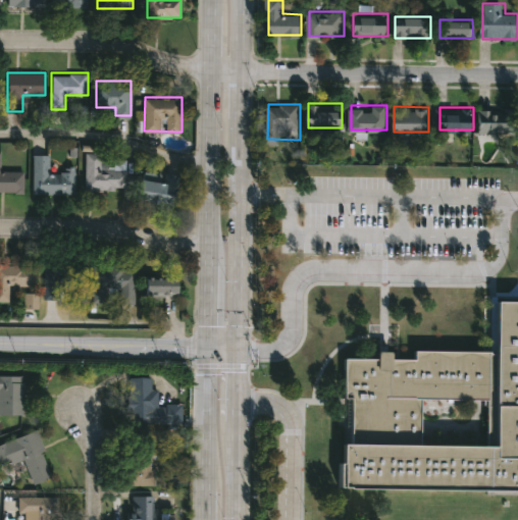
[(515,131),(479,131),(479,107),(515,107),(515,131)]
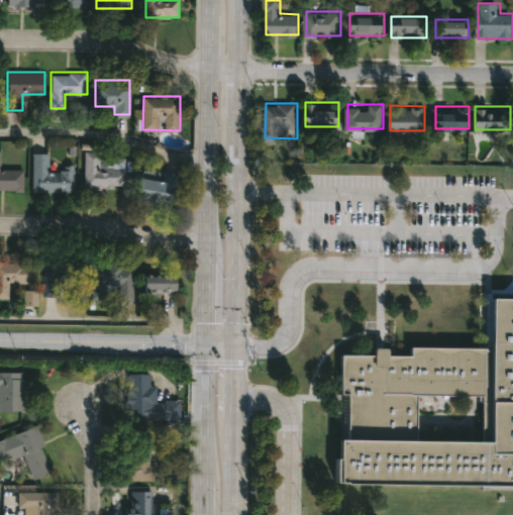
[(0,189),(0,150),(1,150),(1,169),(23,169),(23,189),(0,189)]
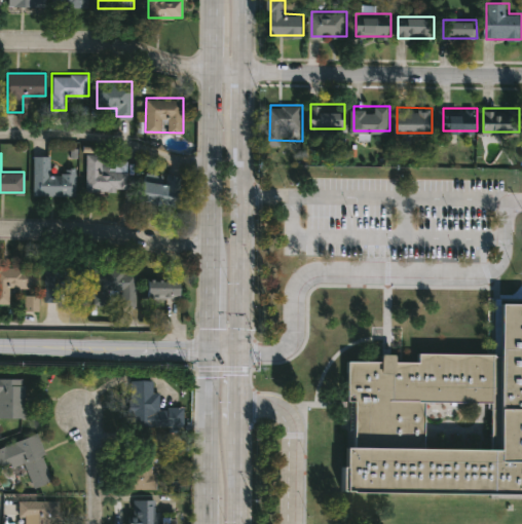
[(86,153),(103,153),(103,159),(113,159),(113,157),(128,157),(128,190),(86,190),(86,153)]
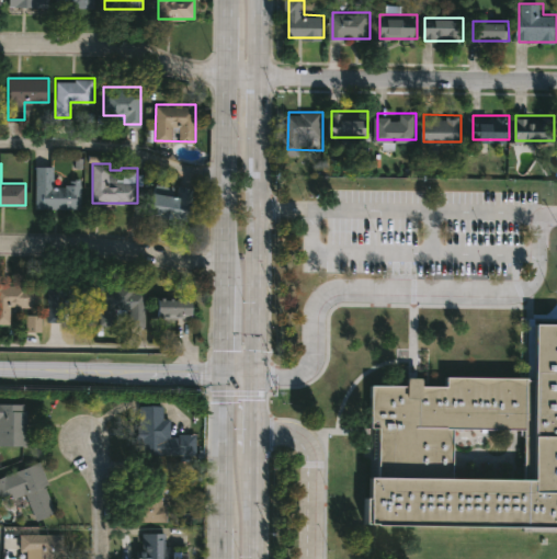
[(36,207),(36,166),(54,164),(54,181),(81,181),(81,207),(36,207)]
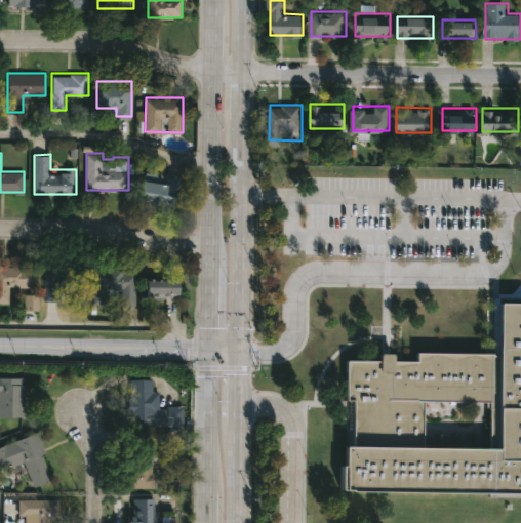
[(164,182),(164,173),(183,175),(179,207),(142,203),(144,179),(164,182)]
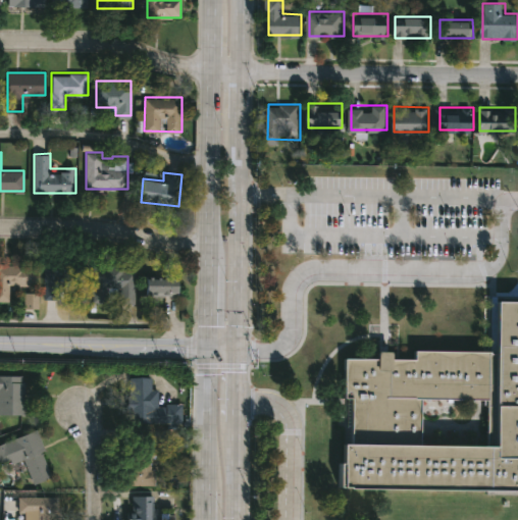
[(45,297),(45,257),(86,257),(86,297),(45,297)]
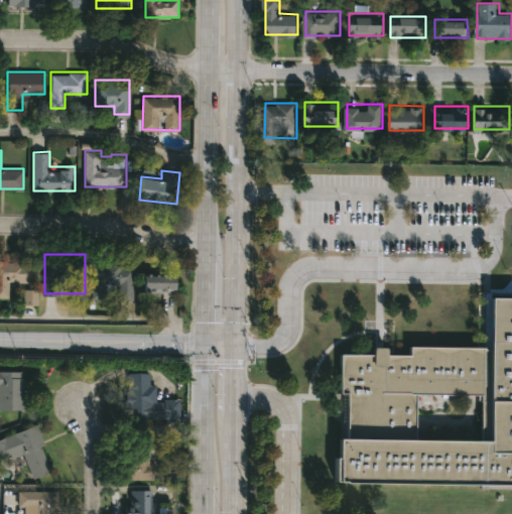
[(34,282),(10,281),(10,297),(0,296),(0,258),(35,259),(34,282)]
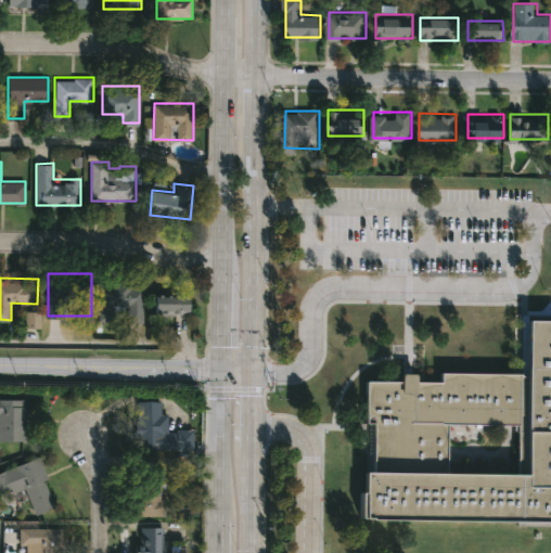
[(100,280),(136,280),(136,286),(146,286),(146,321),(100,321),(100,280)]
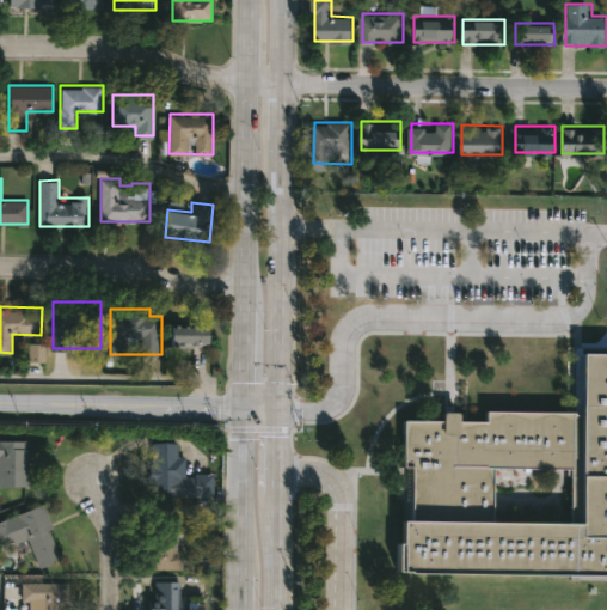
[(172,345),(172,323),(210,323),(210,345),(172,345)]
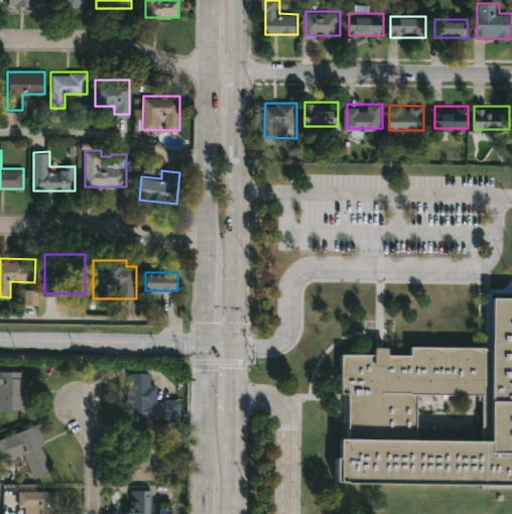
[(511,484),(337,484),(337,438),(349,438),(349,393),(341,393),(342,355),(374,355),(374,349),(387,349),(387,355),(412,356),(412,347),(490,348),(491,298),(511,298),(511,484)]
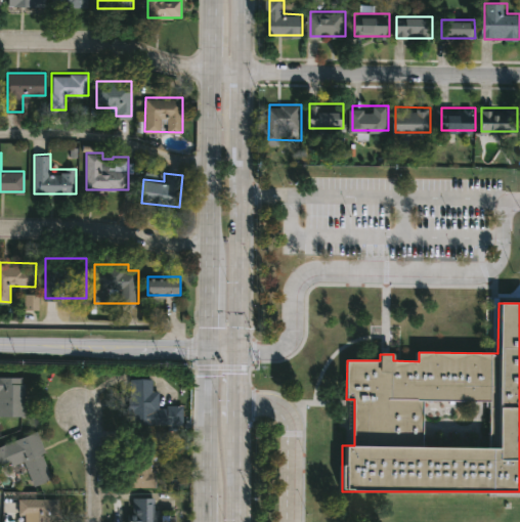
[(0,375),(26,375),(26,415),(0,415),(0,375)]
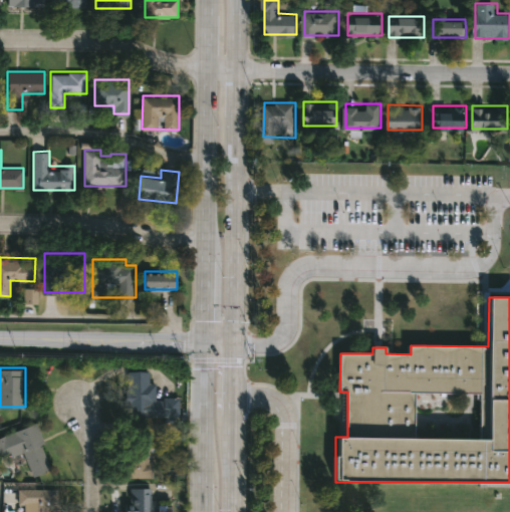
[(152,369),(152,397),(181,397),(181,417),(130,417),(131,369),(152,369)]
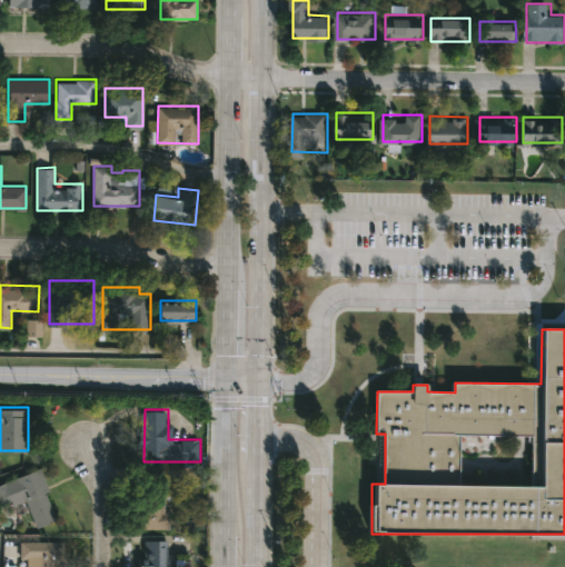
[(28,498),(1,507),(0,504),(0,483),(41,469),(59,520),(38,527),(28,498)]
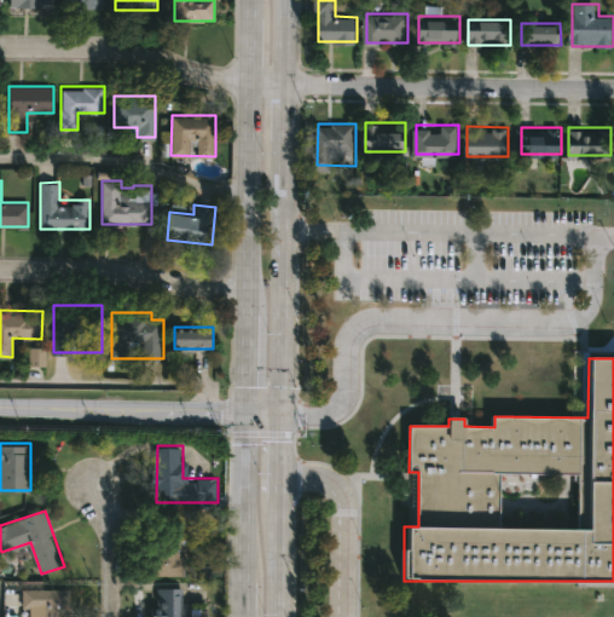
[(186,575),(154,575),(152,528),(203,528),(203,547),(186,547),(186,575)]
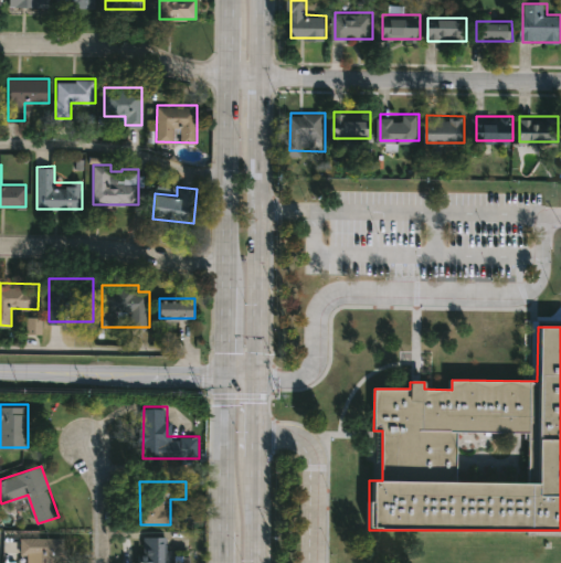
[(118,562),(118,561),(145,561),(145,535),(169,535),(169,561),(163,561),(163,562),(118,562)]
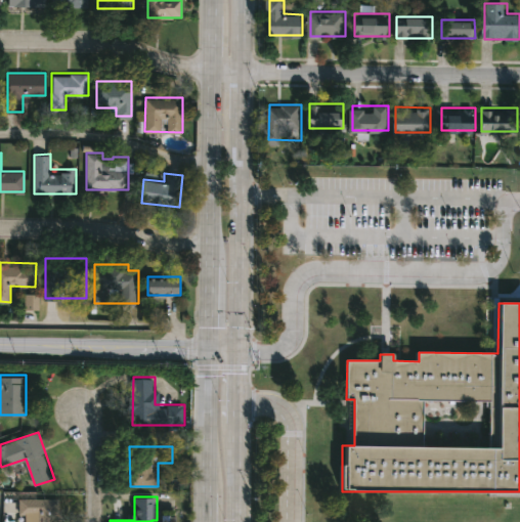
[(23,521),(23,497),(57,497),(57,520),(62,520),(62,521),(23,521)]
